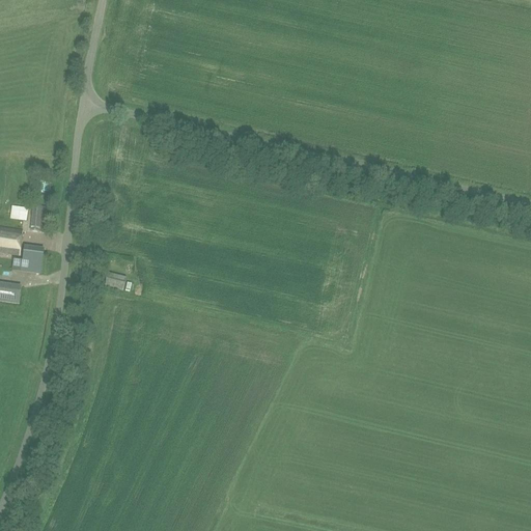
[(45,232),(48,207),(33,206),(31,230),(45,232)]
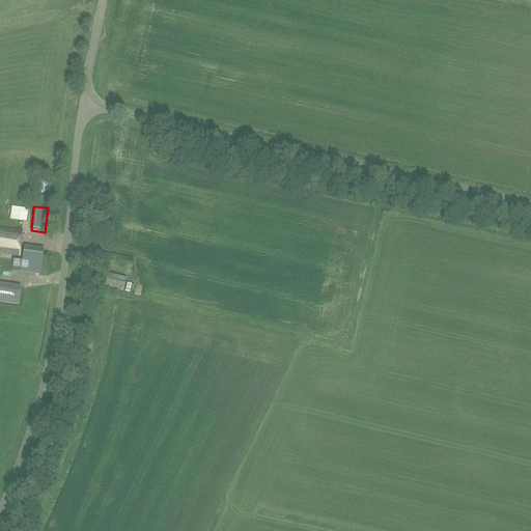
[(10,220),(27,222),(29,210),(12,207),(10,220)]
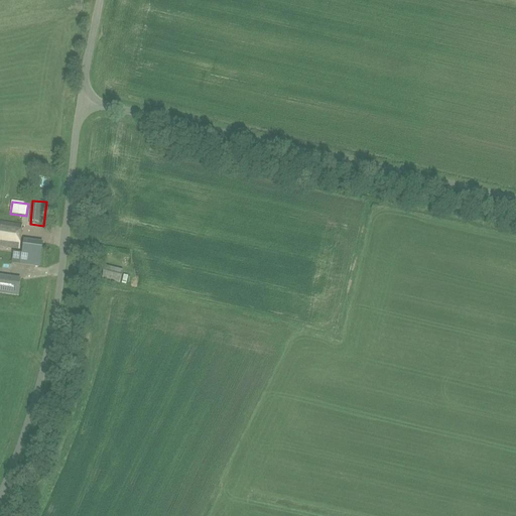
[(0,246),(19,249),(22,225),(0,222),(0,246)]
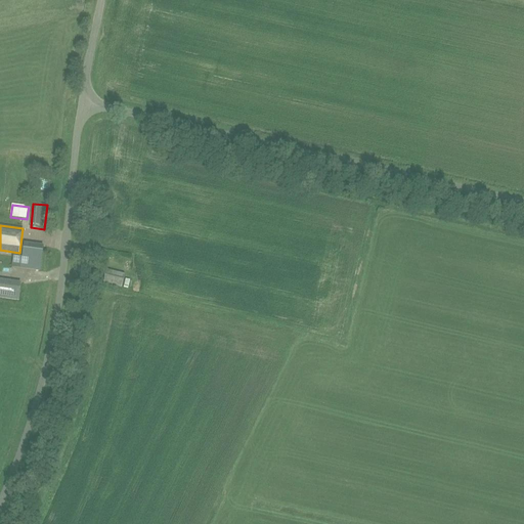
[(11,266),(40,270),(43,247),(25,244),(23,257),(13,256),(11,266)]
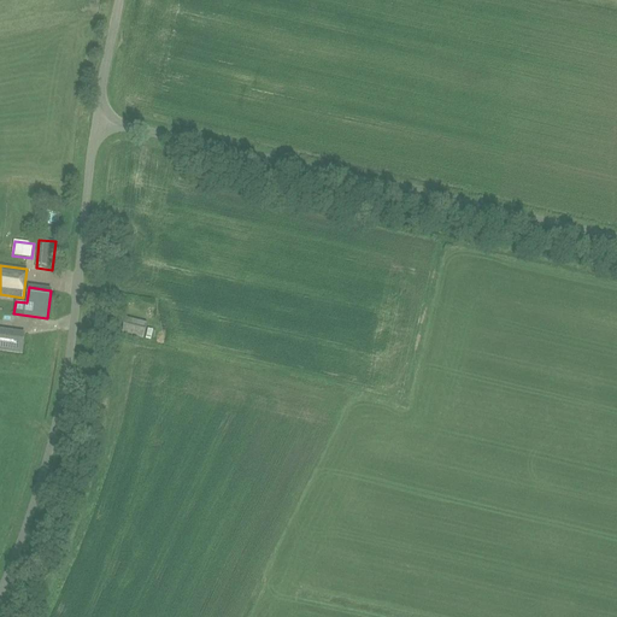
[(0,352),(27,352),(25,330),(0,330),(0,352)]
